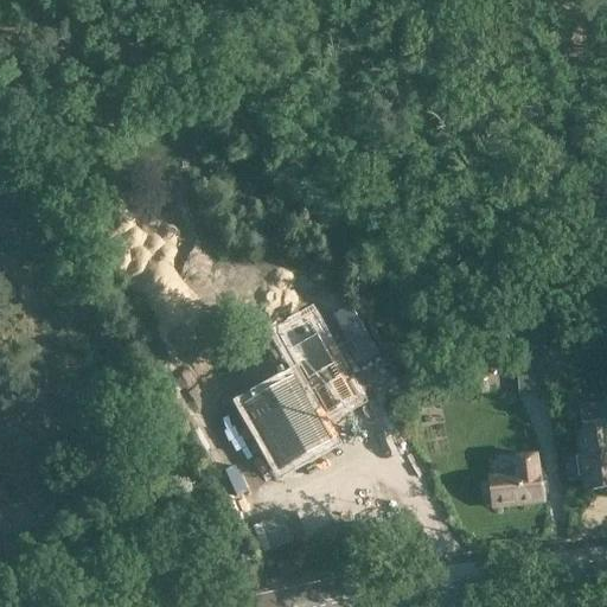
[(328,311),(343,336),(359,326),(345,301),(328,311)]
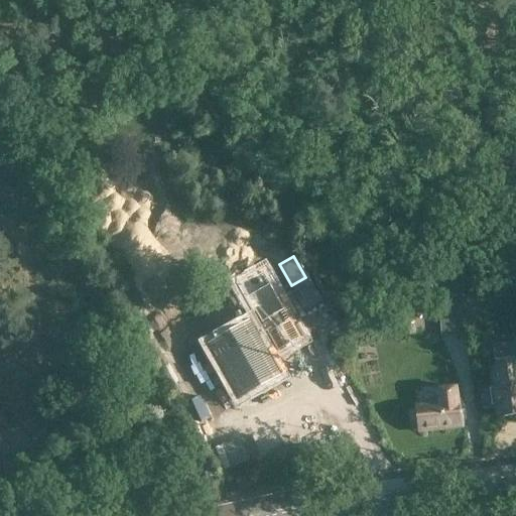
[(208,347),(238,399),(277,376),(266,356),(274,351),(276,354),(300,340),(268,284),(260,289),(259,288),(256,290),(257,291),(245,297),(260,325),(251,330),(248,324),(208,347)]
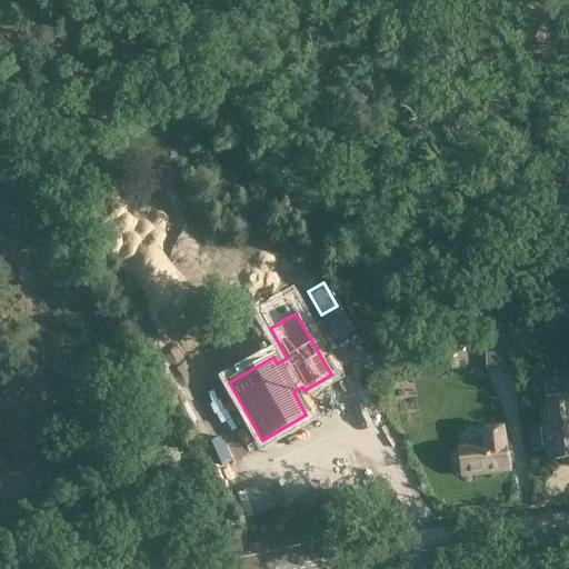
[(511,316),(483,317),(486,352),(499,351),(500,370),(515,369),(515,368),(511,316)]
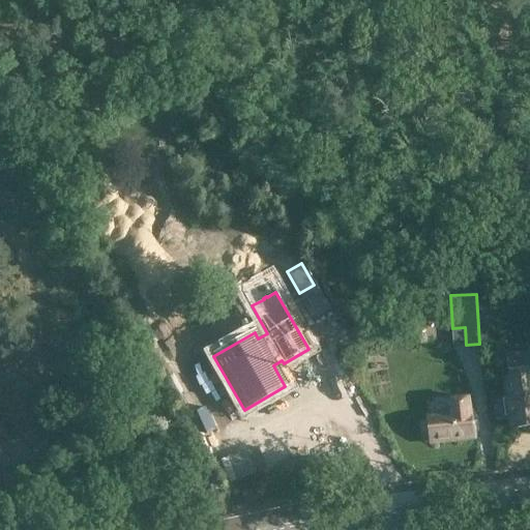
[(509,400),(504,400),(506,417),(511,416),(512,429),(529,427),(529,367),(510,371),(511,379),(506,380),(509,400)]
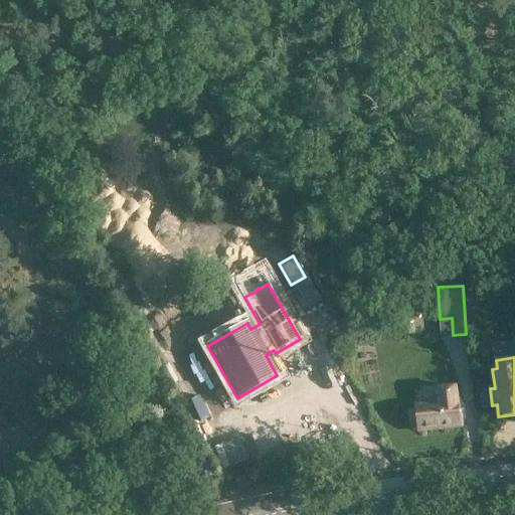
[(415,408),(408,409),(410,428),(418,427),(418,430),(439,427),(440,427),(443,428),(445,430),(462,427),(459,399),(458,399),(457,388),(439,390),(441,404),(415,407),(415,408)]
